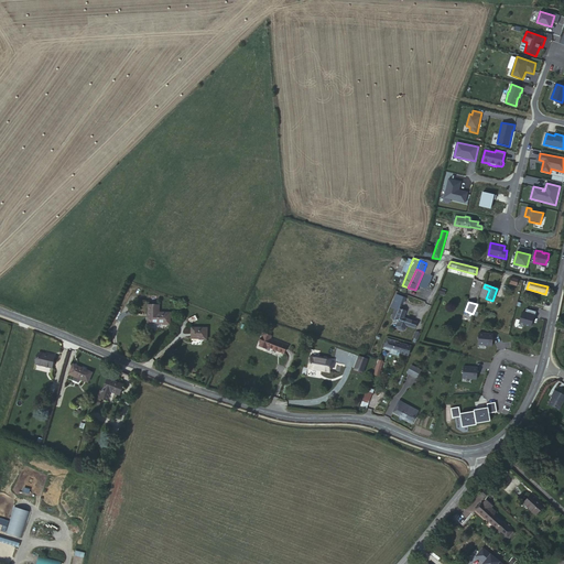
[(159,305),(148,305),(148,323),(170,323),(170,313),(159,313),(159,305)]
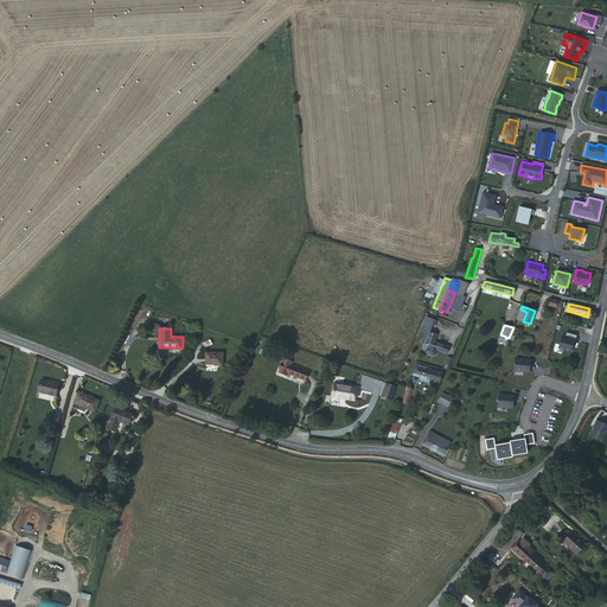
[(425,343),(423,345),(428,347),(427,351),(428,353),(433,356),(435,355),(438,350),(443,352),(446,346),(434,343),(436,334),(429,332),(428,334),(425,343)]
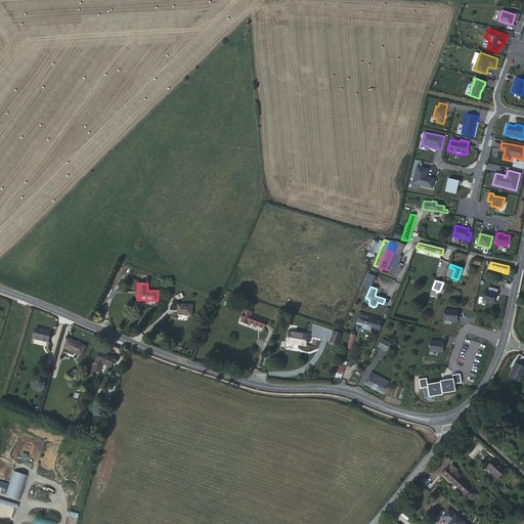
[(485,291),(482,301),(493,304),(496,294),(497,294),(498,290),(489,287),(488,291),(485,291)]
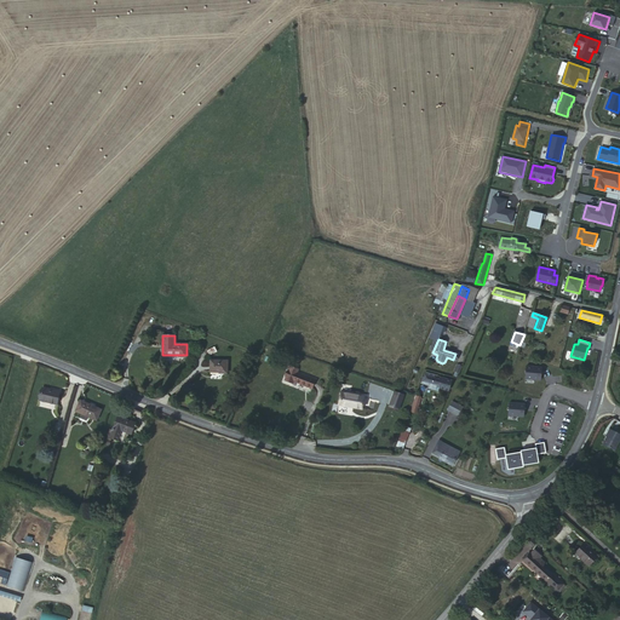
[(211,360),(210,372),(219,372),(222,372),(222,373),(227,373),(228,361),(211,360)]
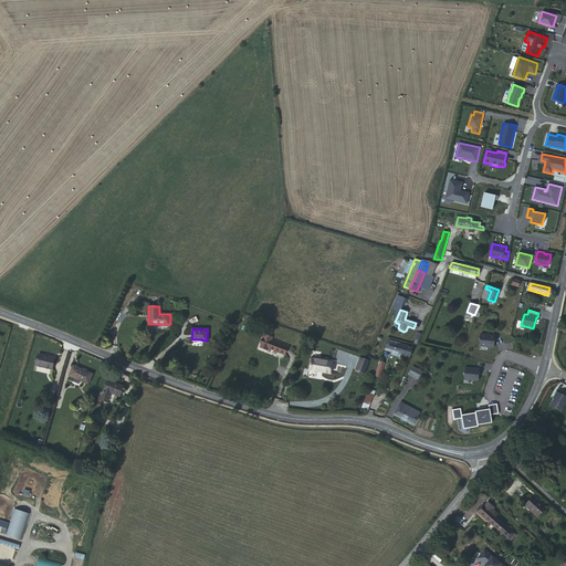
[(268,348),(284,354),(287,347),(271,341),(272,337),(264,334),(261,345),(262,346),(261,347),(268,349),(268,348)]
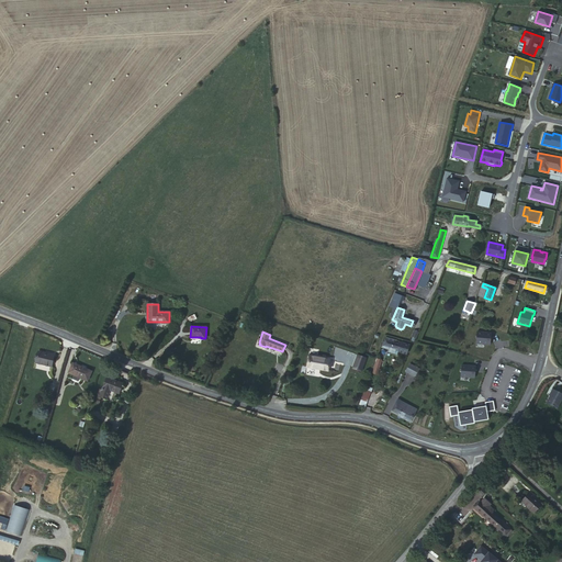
[(476,332),(475,344),(490,345),(491,334),(486,333),(486,334),(483,334),(483,333),(476,332)]
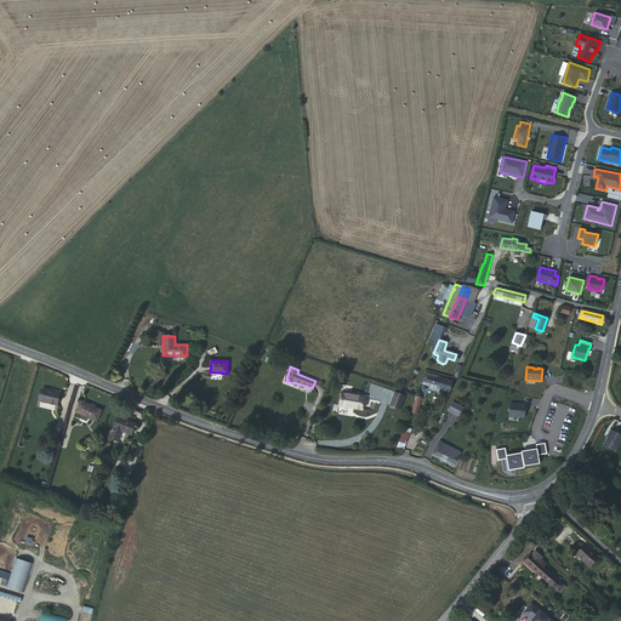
[(428,385),(431,386),(432,383),(442,387),(440,388),(449,392),(453,381),(444,379),(443,381),(426,376),(426,377),(425,377),(423,382),(425,382),(423,385),(428,386),(428,385)]
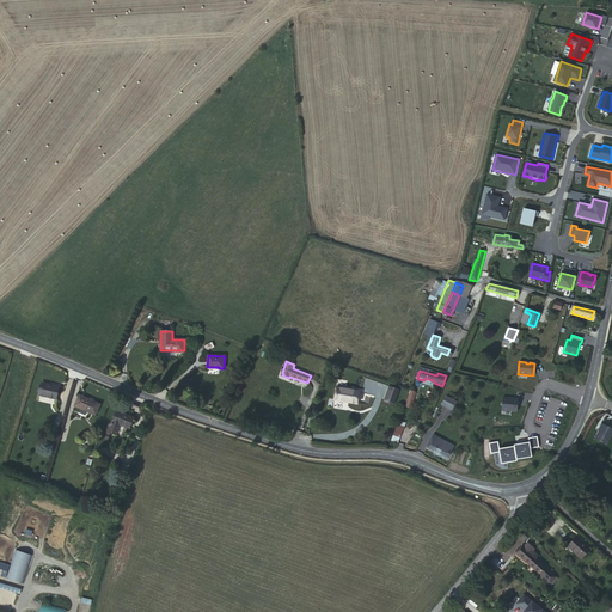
[(42,383),(38,395),(56,399),(59,387),(42,383)]
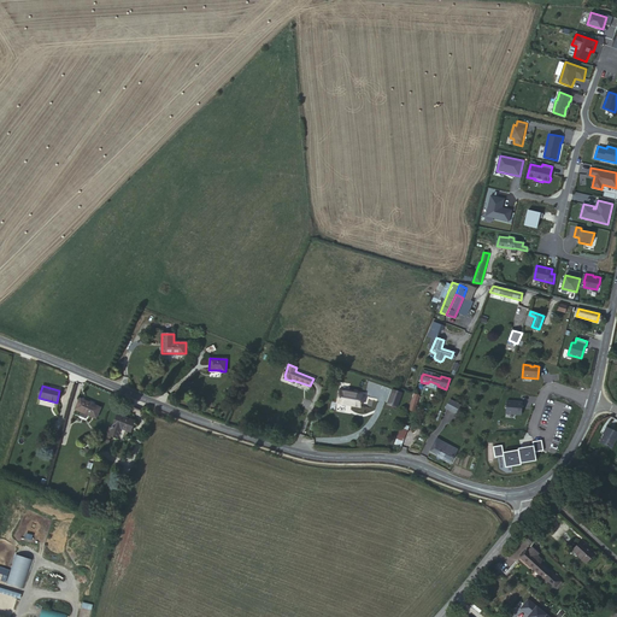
[(338,403),(360,406),(363,395),(358,394),(354,393),(339,391),(338,403)]
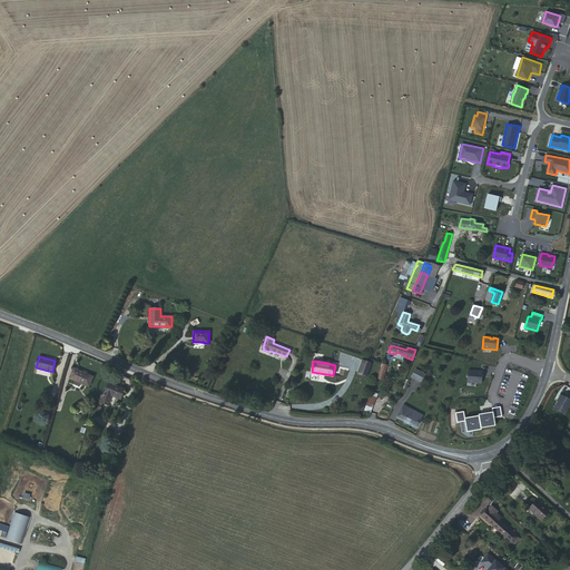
[(359,370),(367,373),(371,364),(362,361),(359,370)]
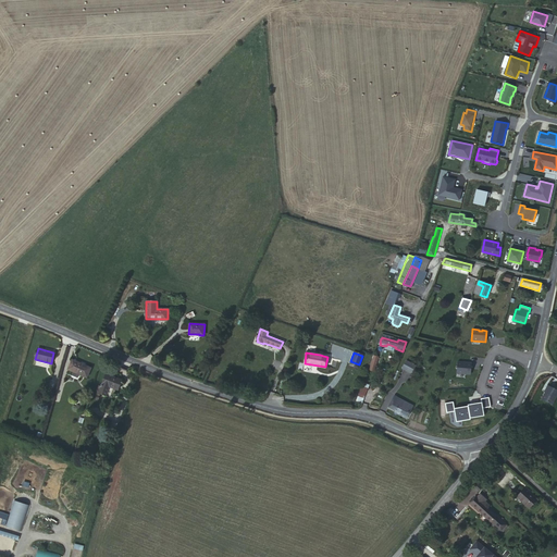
[(91,368),(72,360),(67,370),(73,372),(79,374),(87,378),(89,371),(91,368)]
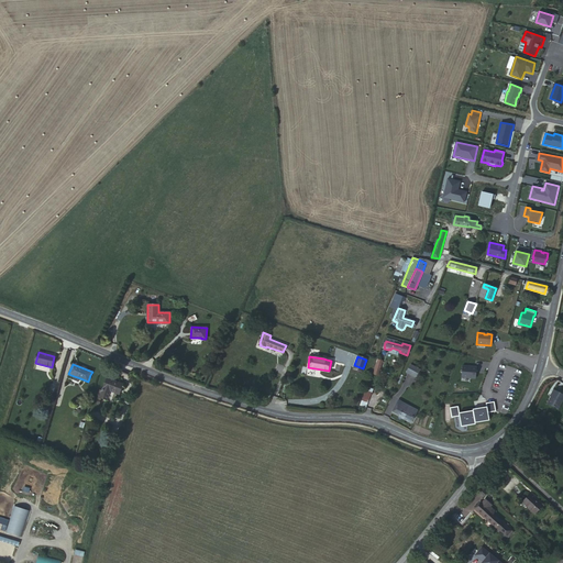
[(420,370),(411,365),(407,372),(417,377),(420,370)]
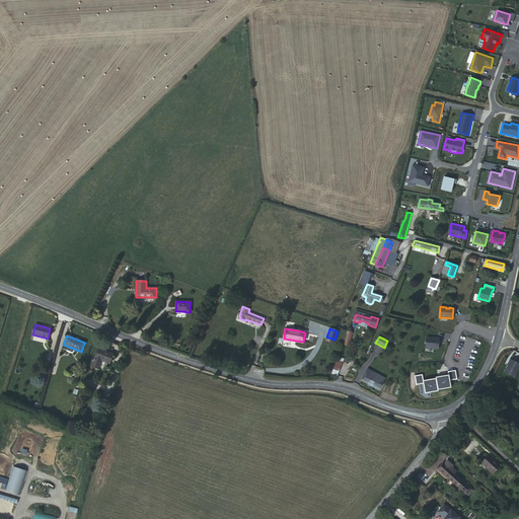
[(426,337),(426,348),(439,349),(440,338),(435,338),(435,339),(432,339),(432,338),(426,337)]
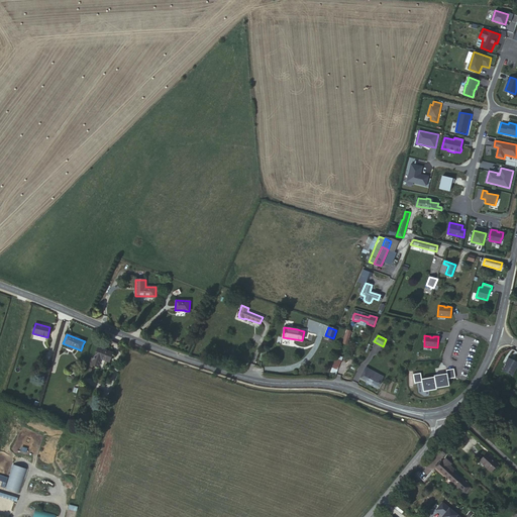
[(109,363),(113,352),(98,346),(91,365),(97,367),(101,358),(109,363)]
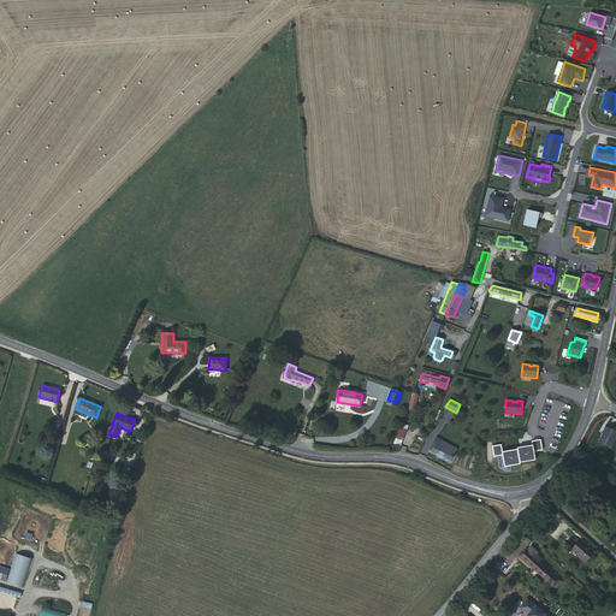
[(615,437),(615,431),(608,427),(604,434),(600,442),(611,448),(615,437)]
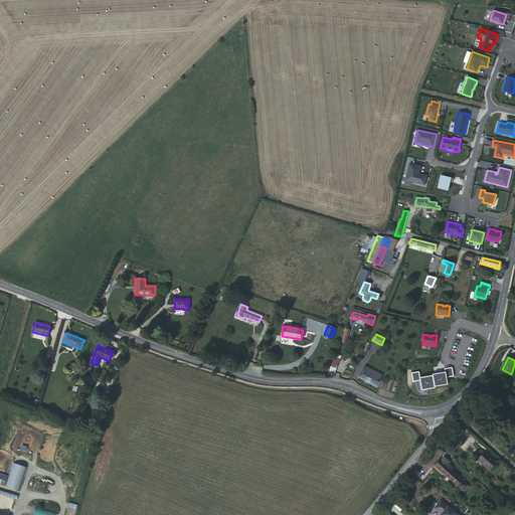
[(380,377),(381,375),(364,366),(359,375),(376,384),(377,381),(380,377)]
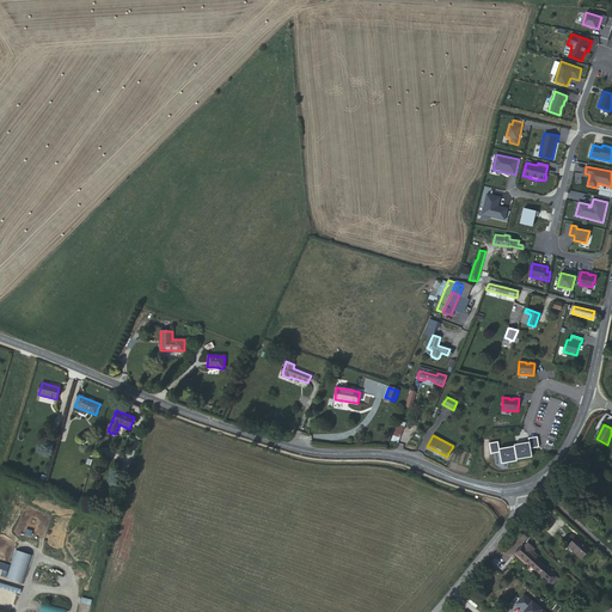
[(499,441),(490,442),(491,453),(500,452),(502,464),(518,460),(518,459),(533,457),(532,448),(539,446),(538,436),(528,438),(530,442),(514,445),(514,446),(500,450),(499,441)]
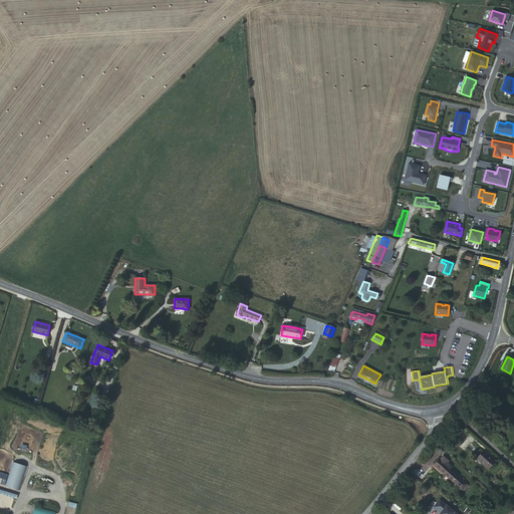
[(456,440),(452,437),(447,442),(451,446),(456,440)]
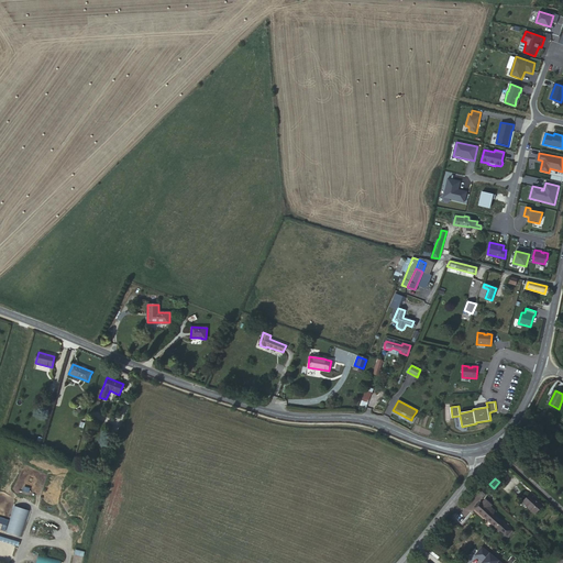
[(487,493),(482,487),(477,492),(483,497),(487,493)]
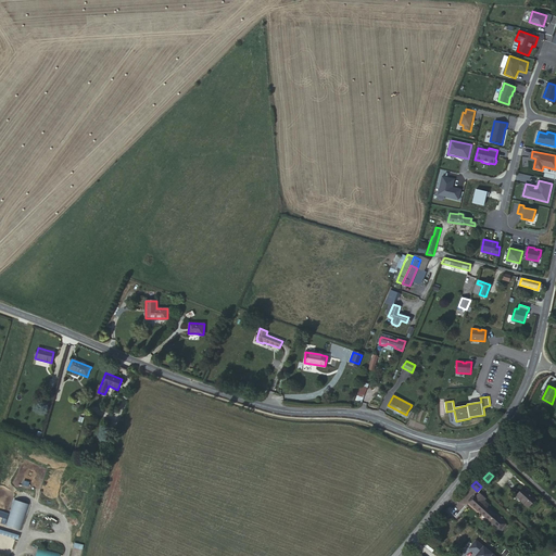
[(535,498),(523,488),(516,496),(528,507),(535,498)]
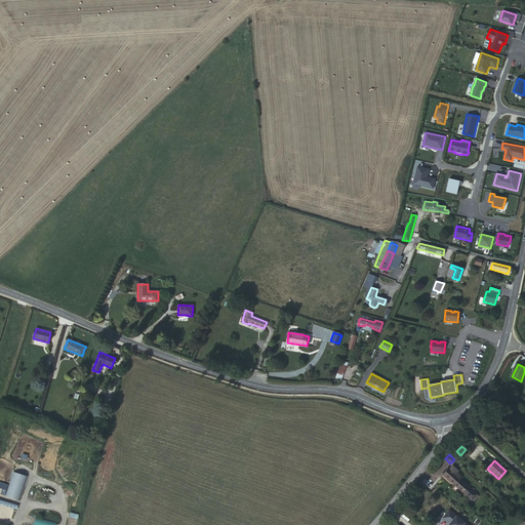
[(451,466),(448,470),(460,480),(460,479),(461,477),(457,473),(458,472),(451,466)]
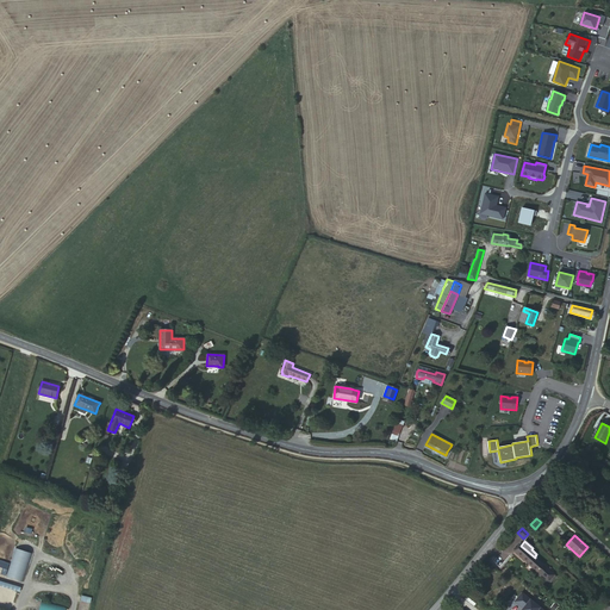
[(535,558),(521,546),(521,545),(515,552),(539,572),(541,570),(545,572),(547,568),(535,558)]
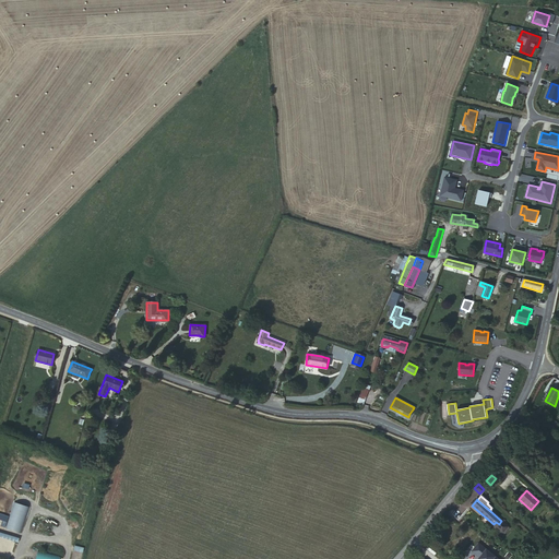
[(496,522),(494,524),(502,533),(504,531),(501,527),(504,524),(501,521),(499,524),(496,522)]
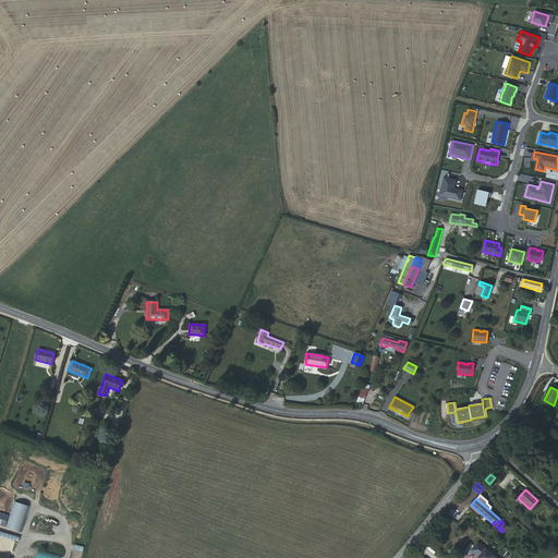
[(33,548),(31,557),(60,557),(61,556),(33,548)]
